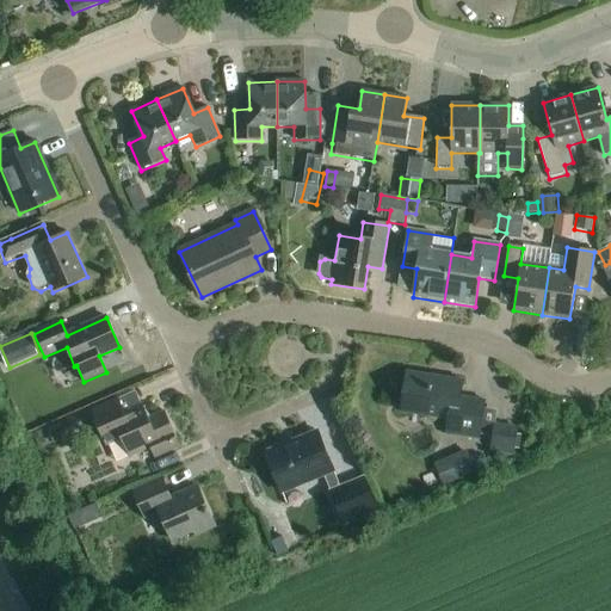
[(479,442),(480,434),(485,401),(461,397),(463,381),(406,372),(400,413),(449,420),(446,437),(479,442)]
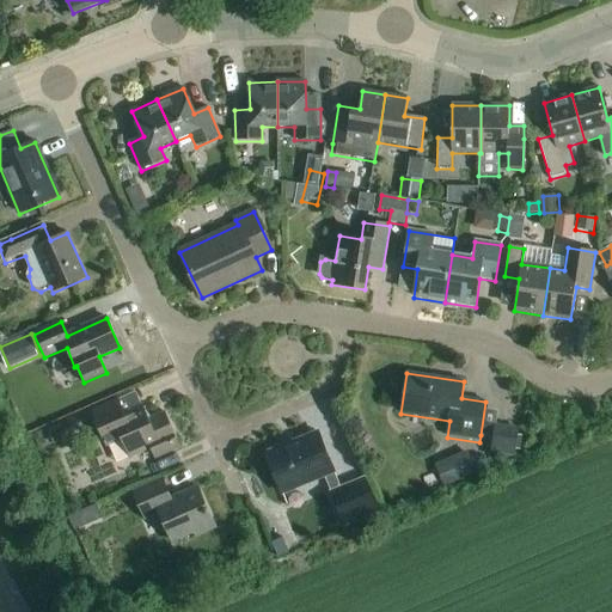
[(106,447),(122,440),(130,458),(152,448),(157,459),(179,450),(175,440),(176,440),(164,414),(148,421),(141,407),(123,414),(118,401),(92,412),(103,439),(106,447)]
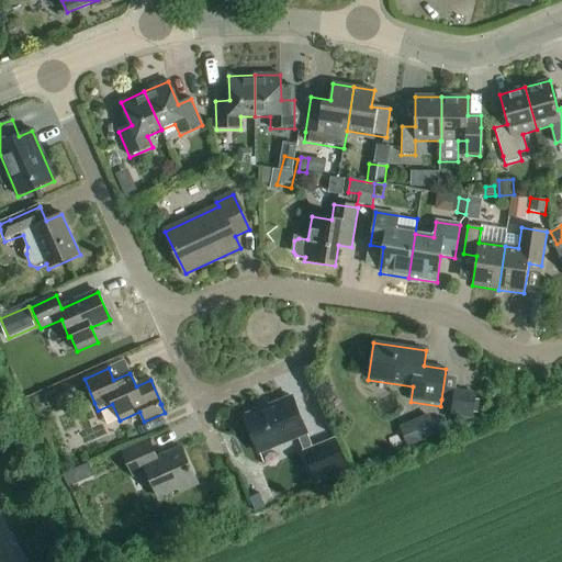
[(80,382),(59,392),(62,398),(83,390),(80,382)]
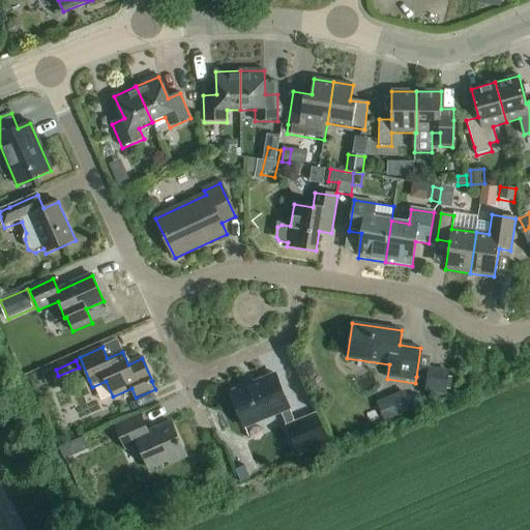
[(431,367),(428,392),(445,394),(448,370),(431,367)]
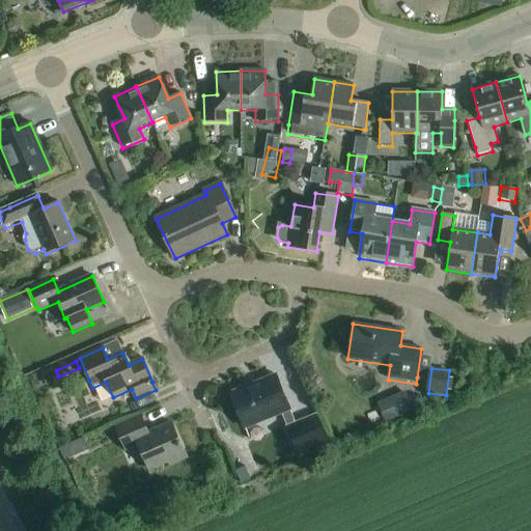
[(296,424),(276,375),(230,394),(245,428),(282,414),(300,456),(328,445),(316,416),(296,424)]
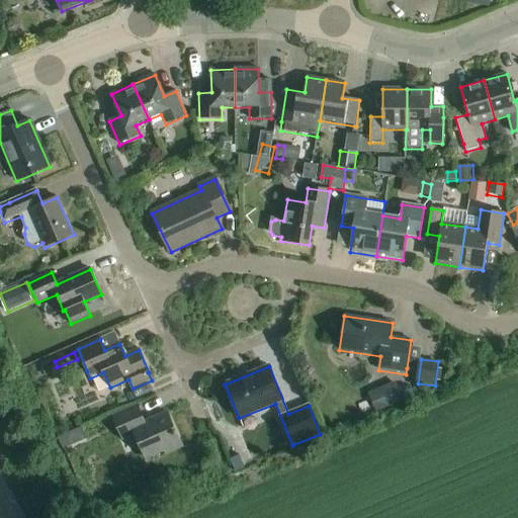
[(368,394),(377,413),(404,401),(395,382),(368,394)]
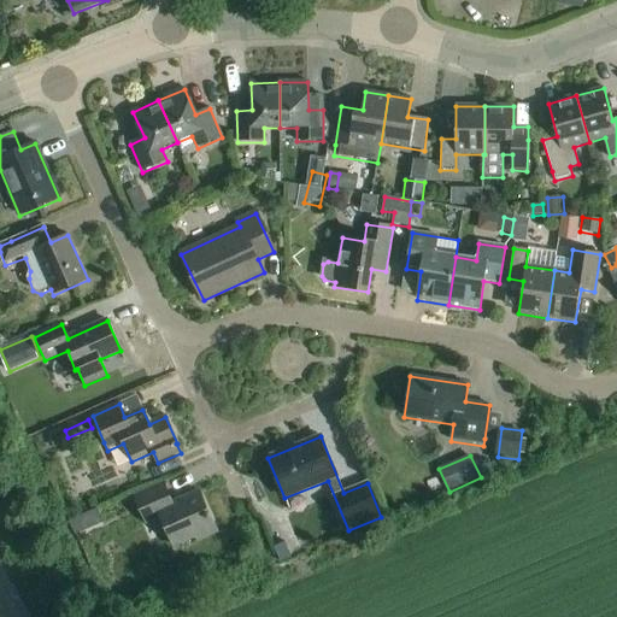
[(172,504),(164,485),(134,498),(146,523),(160,517),(174,546),(195,536),(198,541),(217,533),(199,492),(172,504)]
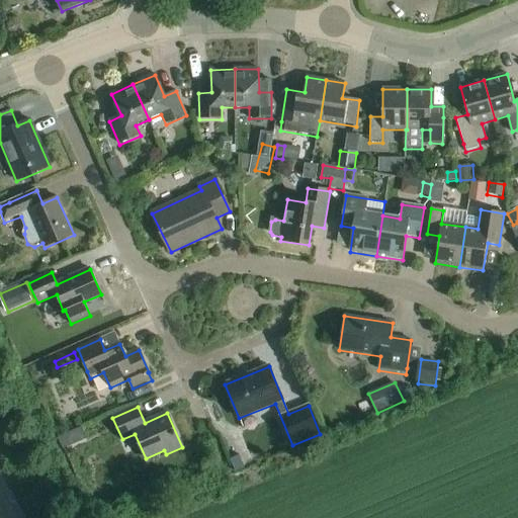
[(66,433),(58,437),(64,448),(72,445),(66,433)]
